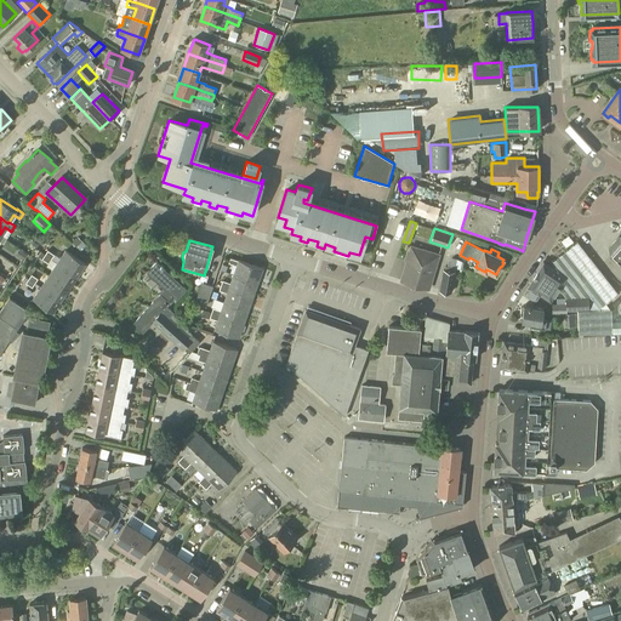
[(552,300),(559,288),(565,296),(565,303),(567,303),(567,311),(577,311),(579,334),(613,332),(611,309),(599,309),(599,308),(619,294),(577,241),(552,261),(556,266),(553,268),(543,262),(528,285),(523,294),(535,302),(541,294),(550,300),(552,300)]
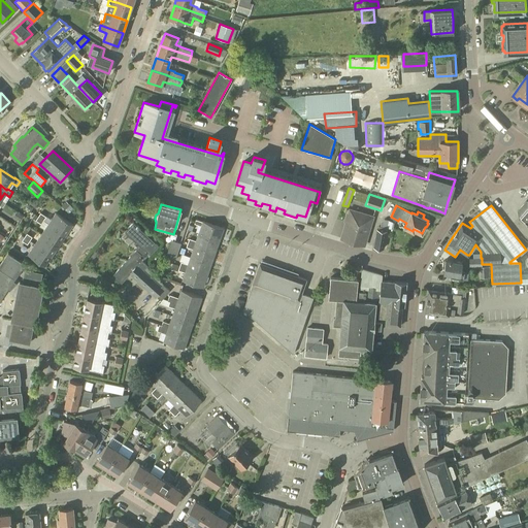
[(17,211),(13,217),(20,221),(23,216),(17,211)]
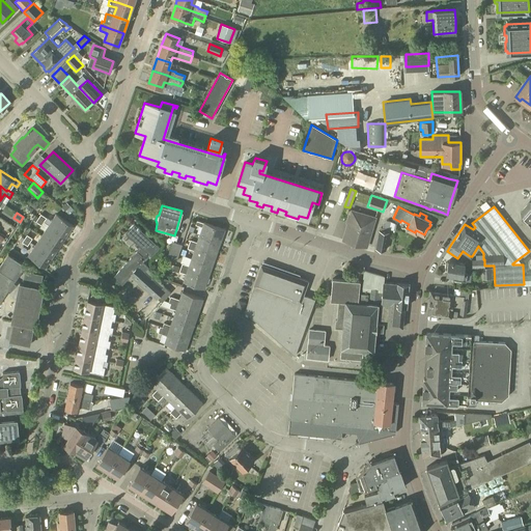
[(375,217),(361,213),(360,216),(351,213),(342,239),(366,246),(375,217)]
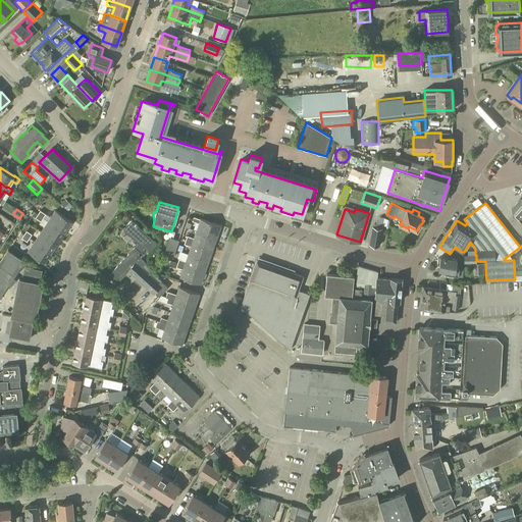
[(41,221),(46,214),(40,210),(36,217),(41,221)]
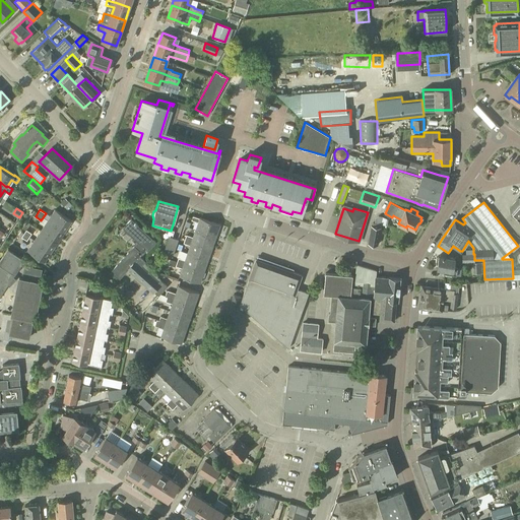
[(48,220),(65,232),(72,221),(55,209),(48,220)]
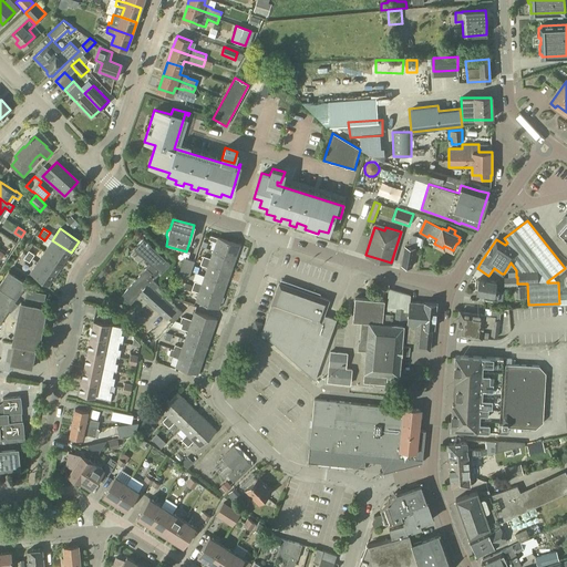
[(214,250),(236,258),(240,245),(218,237),(217,238),(210,236),(208,240),(216,243),(214,250)]
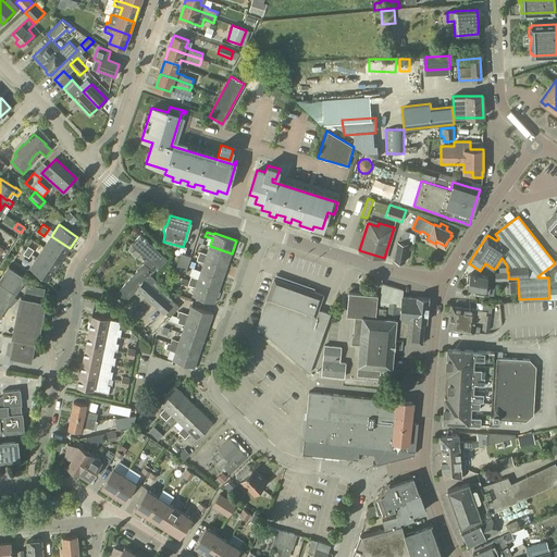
[(399,238),(398,243),(397,243),(394,260),(404,262),(407,244),(408,244),(408,240),(415,242),(416,235),(410,232),(406,232),(401,234),(400,238),(399,238)]
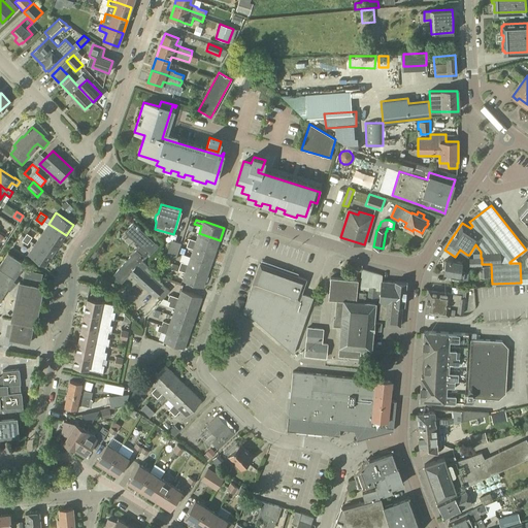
[(125,231),(141,245),(137,251),(136,250),(112,275),(122,284),(130,274),(156,298),(157,296),(161,300),(170,291),(163,285),(159,281),(161,279),(146,267),(147,266),(142,261),(144,258),(144,259),(150,254),(158,245),(133,223),(125,231)]
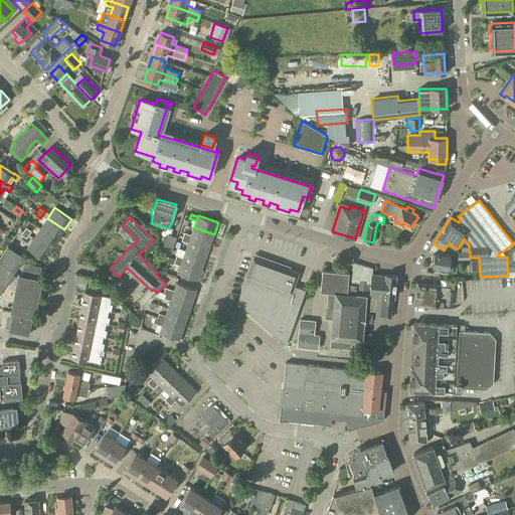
[(57,239),(64,229),(47,218),(41,228),(57,239)]
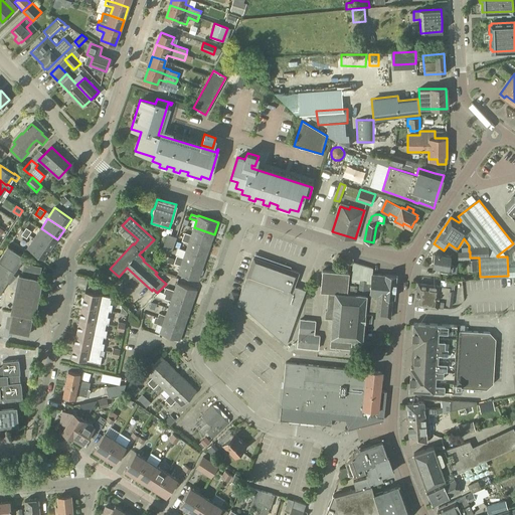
[(27,238),(31,231),(26,227),(21,234),(27,238)]
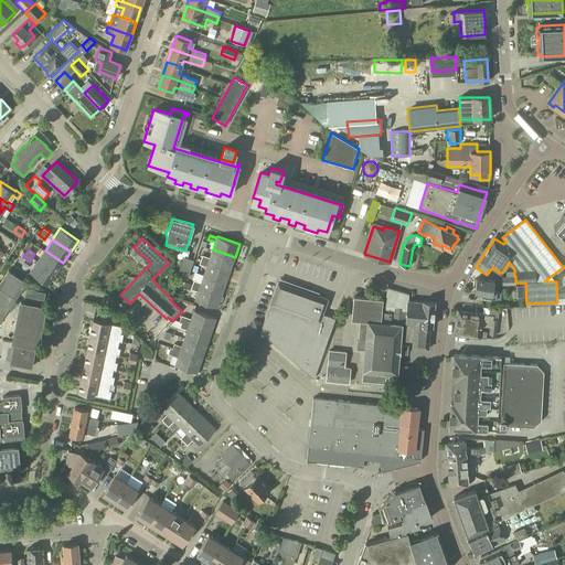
[(231,269),(235,257),(213,249),(210,258),(202,255),(201,259),(231,269)]
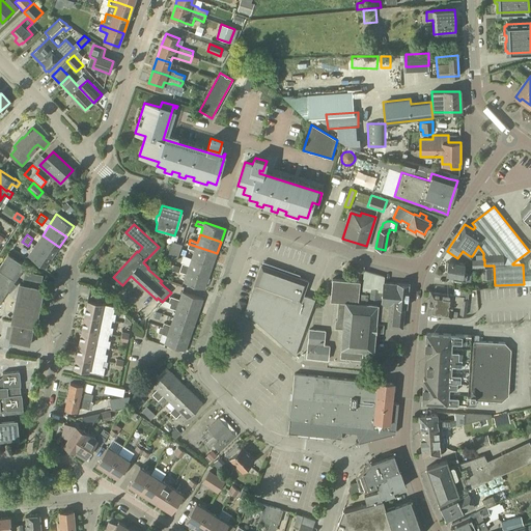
[(53,257),(59,247),(43,235),(35,246),(53,257)]
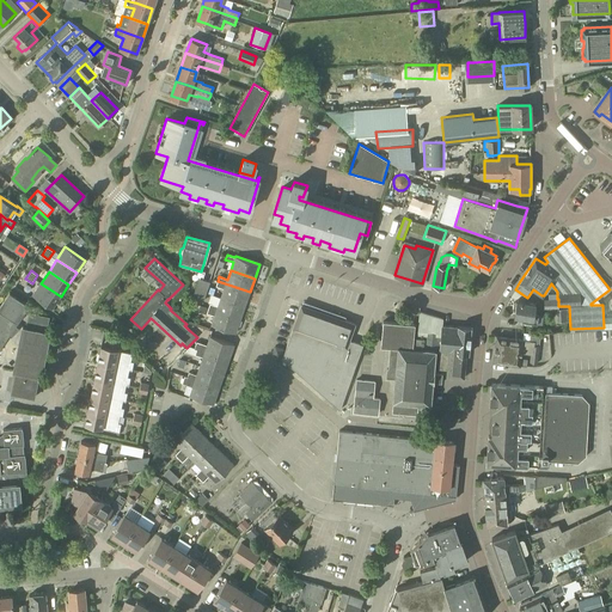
[(199,277),(193,299),(191,299),(203,303),(210,281),(199,277)]
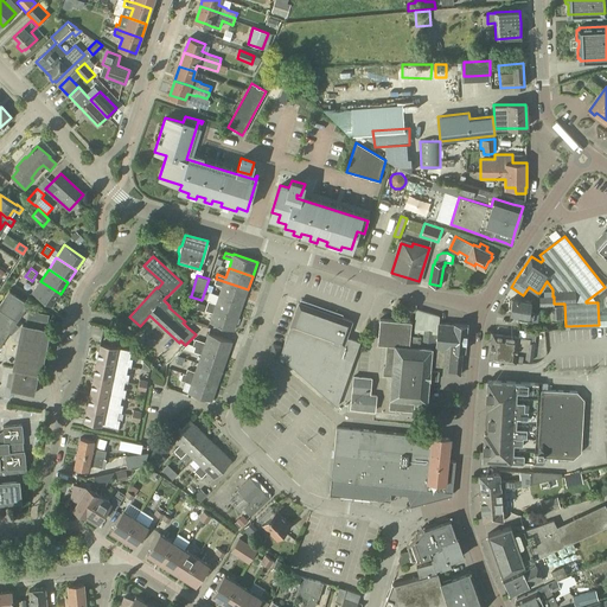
[(243,304),(248,289),(216,279),(215,283),(222,287),(219,295),(243,304)]
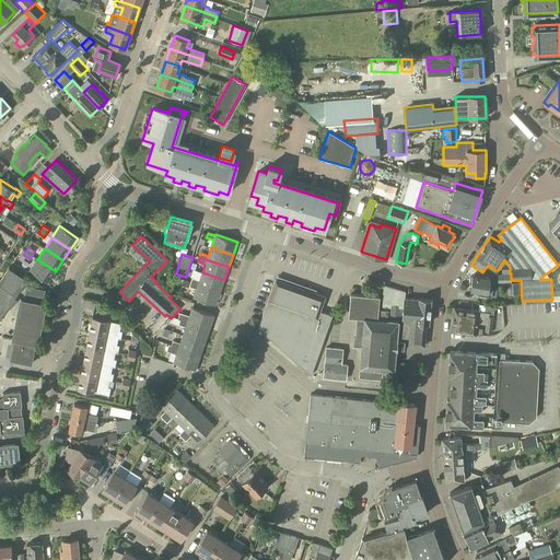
[(48,282),(56,271),(37,259),(30,270),(48,282)]
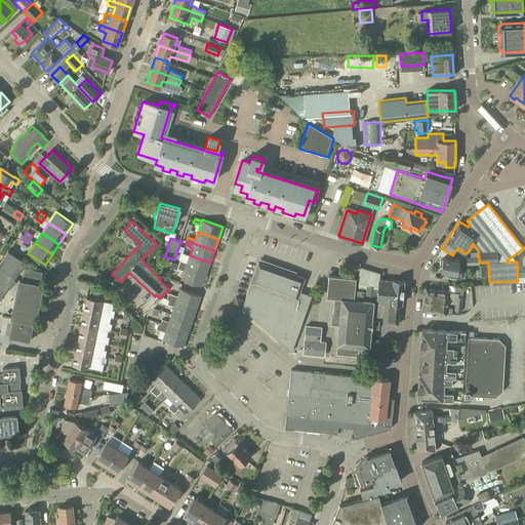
[(0,298),(26,263),(8,250),(0,261),(0,298)]
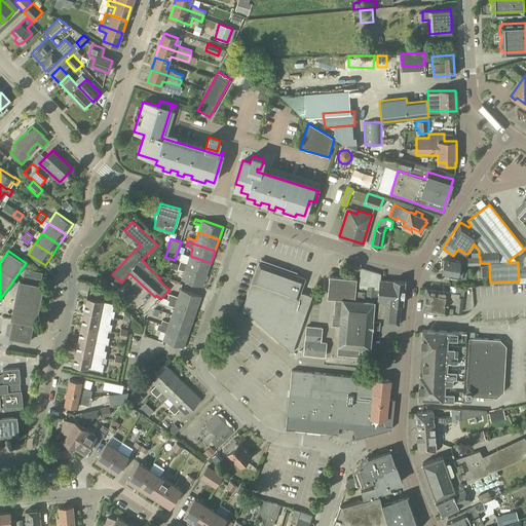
[(207,274),(211,263),(190,256),(187,263),(180,261),(179,265),(207,274)]
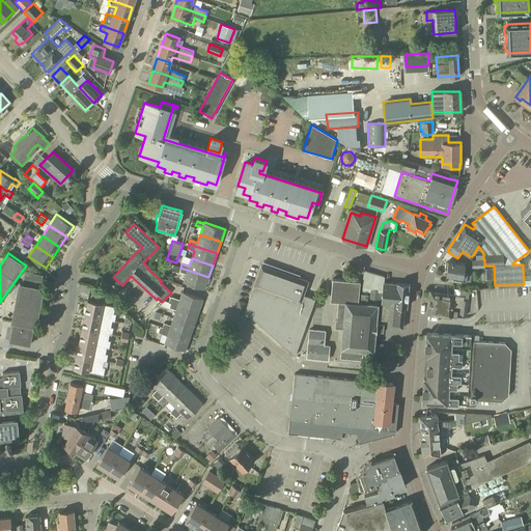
[(484,266),(484,259),(483,259),(472,260),(472,268),(484,268),(484,266)]
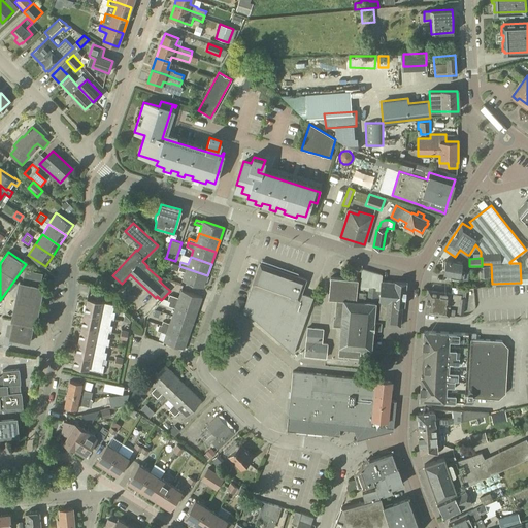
[(463,279),(465,271),(461,271),(462,262),(446,259),(446,260),(443,262),(442,266),(444,268),(443,272),(452,274),(452,277),(452,279),(458,281),(459,278),(463,279)]
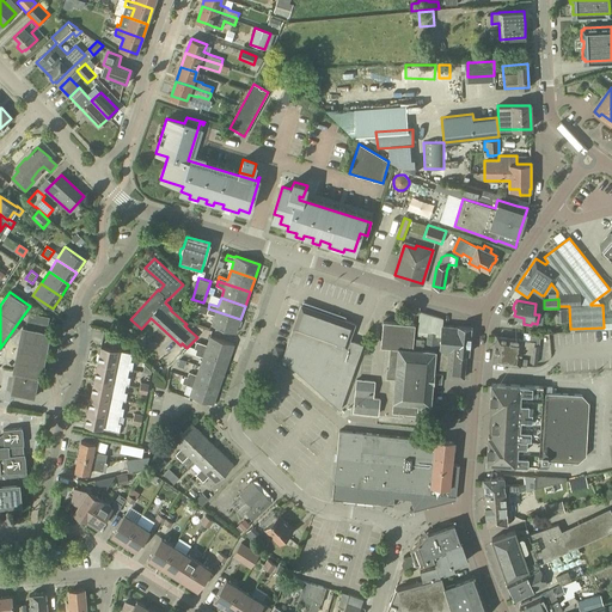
[(282,357),(283,359),(340,410),(363,344),(349,340),(355,323),(346,319),(346,317),(303,301),(303,304),(301,304),(282,357)]
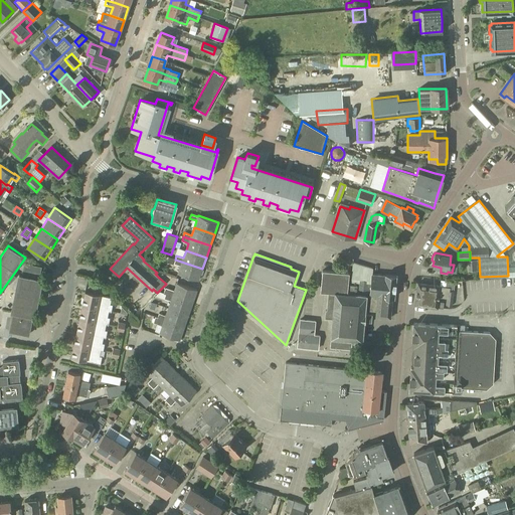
[(198,281),(202,269),(175,260),(174,264),(180,266),(178,274),(198,281)]
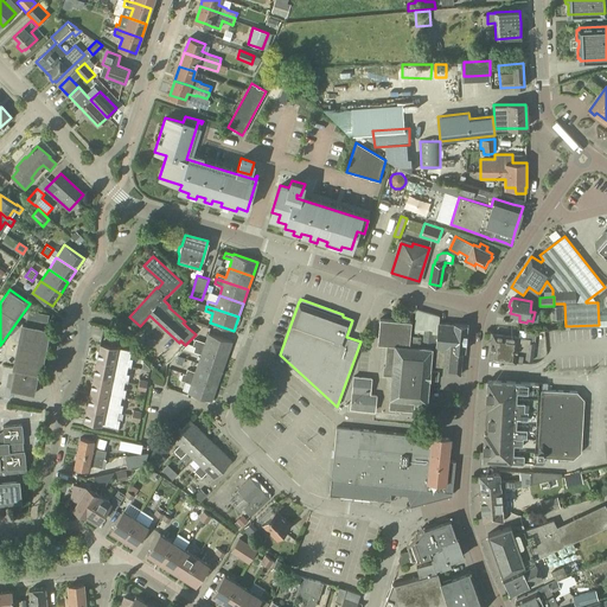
[(440,317),(416,308),(414,332),(423,333),(422,345),(436,346),(436,347),(436,349),(462,351),(465,351),(467,325),(454,324),(454,325),(439,323),(440,317)]
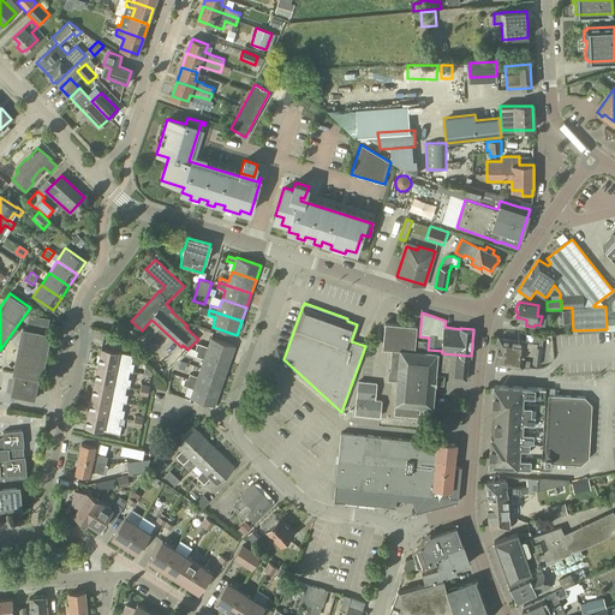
[(47,329),(49,318),(29,314),(27,326),(24,324),(15,374),(11,395),(35,401),(40,378),(49,330),(47,329)]
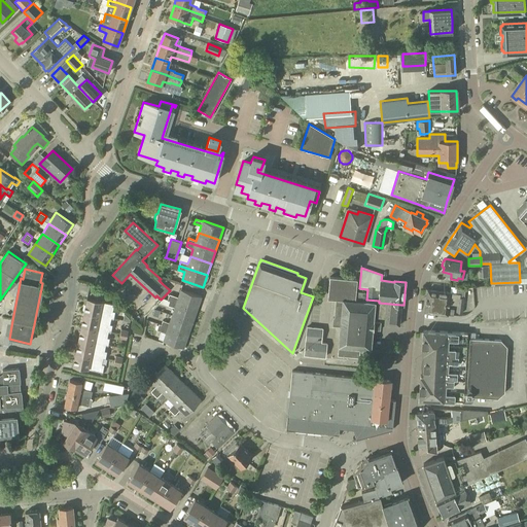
[(373,321),(375,302),(364,301),(365,291),(356,290),(357,279),(329,276),(327,299),(336,300),(335,318),(334,318),(332,325),(341,326),(339,346),(338,355),(359,357),(360,352),(363,352),(364,348),(371,348),(372,329),(380,330),(381,322),(373,321)]
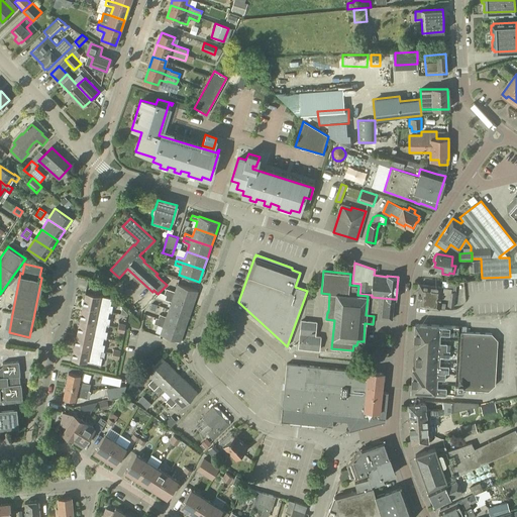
[(165,294),(193,304),(198,291),(178,284),(175,292),(166,289),(165,294)]
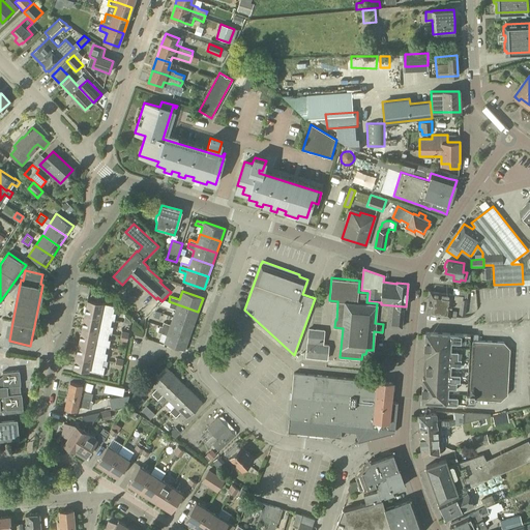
[(451,311),(451,305),(460,306),(459,314),(466,315),(467,300),(463,299),(463,296),(431,292),(428,315),(450,317),(455,318),(457,312),(451,311)]
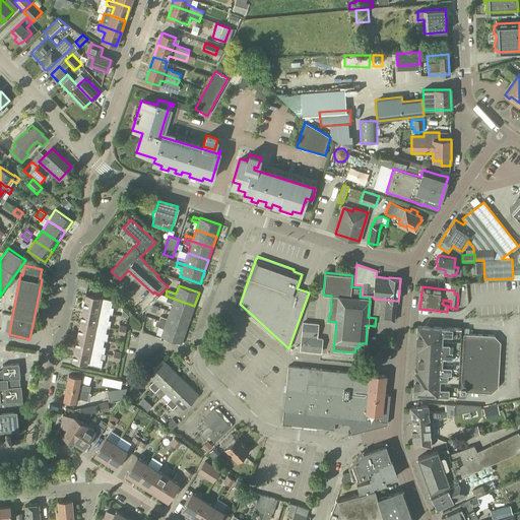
[(82,308),(112,314),(114,307),(111,307),(113,301),(85,295),(82,308)]
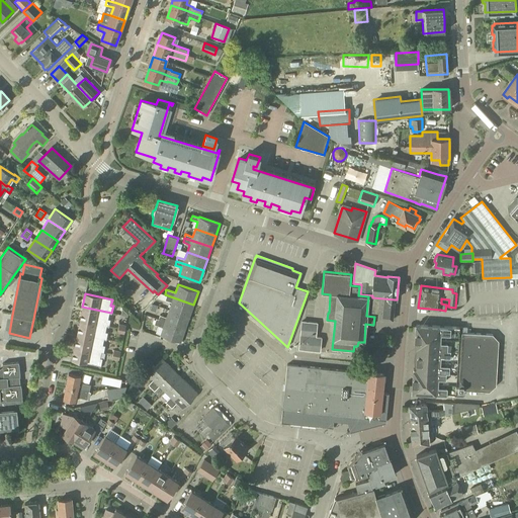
[(237,303),(240,295),(233,293),(230,299),(237,303)]
